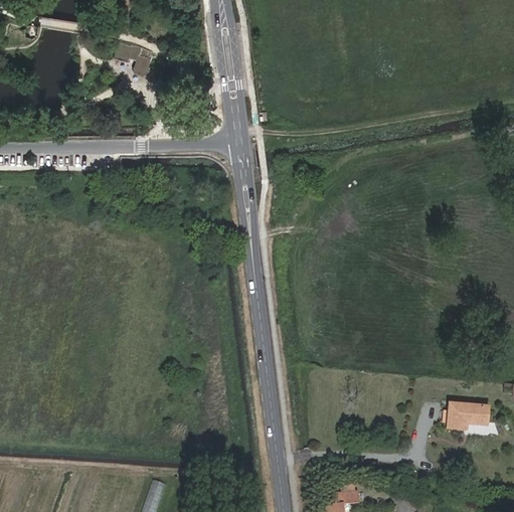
[(114,56),(133,58),(132,69),(140,72),(147,73),(150,56),(140,55),(141,45),(116,41),(114,56)]
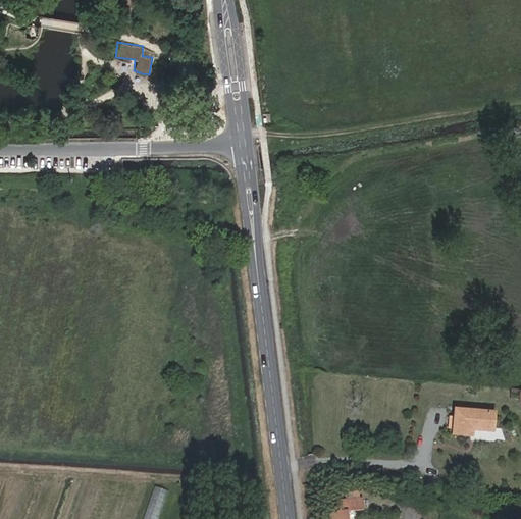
[(520,385),(512,384),(511,394),(520,395),(520,400),(520,385)]
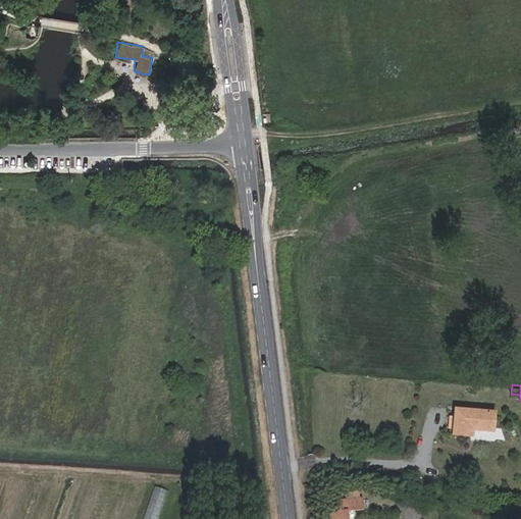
[(498,410),(460,406),(458,434),(473,436),(474,428),(495,429),(498,410)]
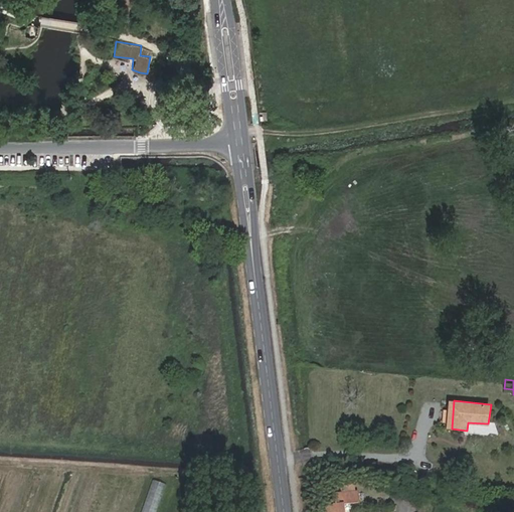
[(325,504),(326,511),(344,511),(343,502),(359,500),(357,489),(355,489),(354,480),(340,482),(341,491),(329,493),(331,503),(325,504)]
